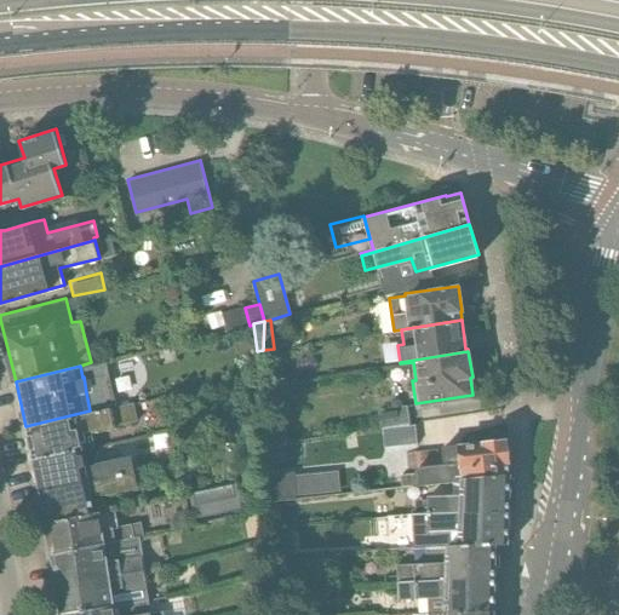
[(34,460),(93,444),(95,444),(91,429),(138,418),(133,401),(90,411),(26,426),(34,460)]
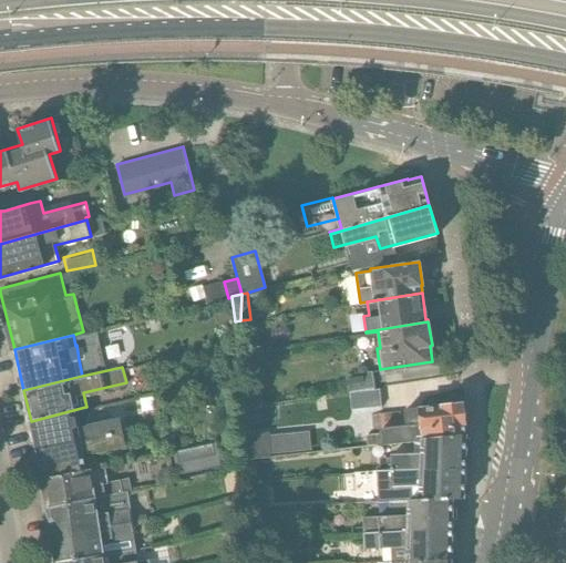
[(373,386),(374,386),(372,369),(346,372),(347,379),(341,379),(342,390),(349,389),(373,386)]
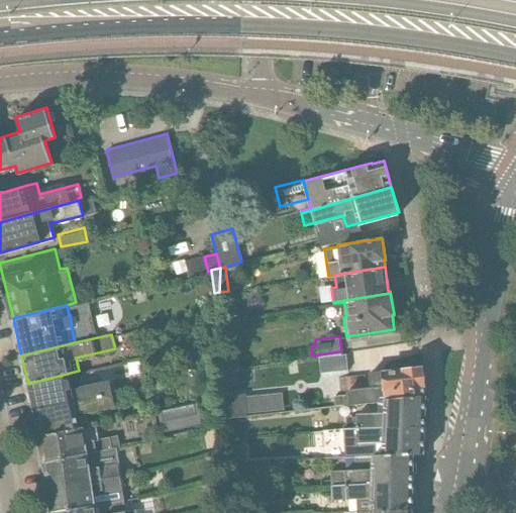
[(340,351),(318,354),(320,371),(347,368),(345,351),(340,352),(340,351)]
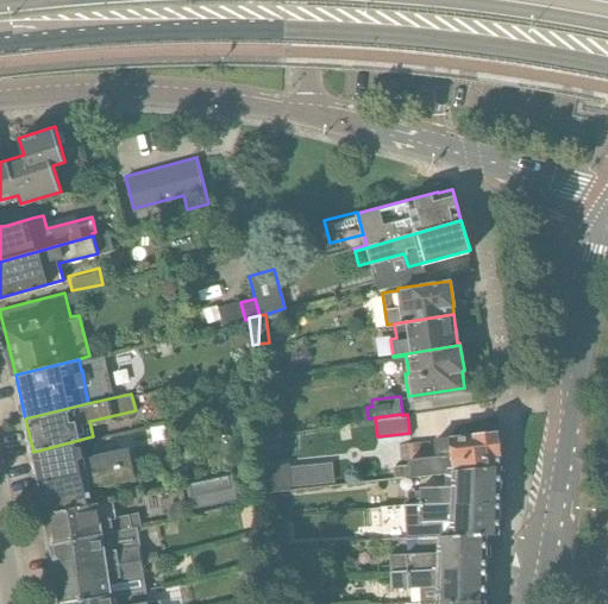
[(451,470),(501,464),(497,431),(495,431),(490,426),(489,425),(483,423),(482,425),(477,428),(475,431),(449,434),(433,436),(434,454),(407,457),(408,461),(393,464),(394,476),(409,473),(409,474),(451,470)]
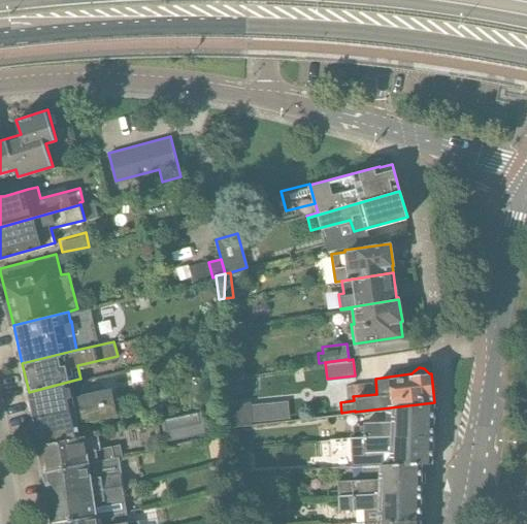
[(34,418),(114,400),(111,386),(84,392),(79,379),(29,392),(34,418)]
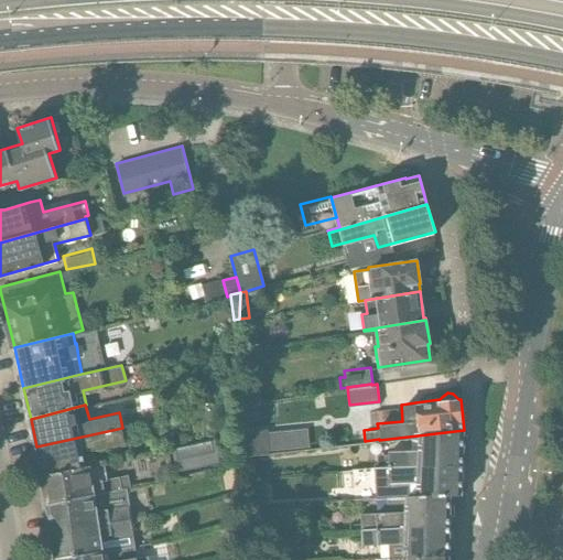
[(42,475),(97,462),(95,449),(125,442),(122,428),(36,447),(42,475)]
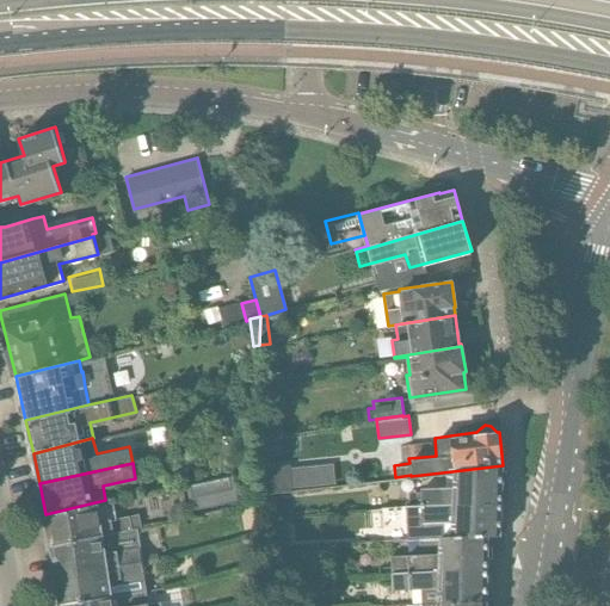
[(259,493),(291,489),(290,463),(259,465),(259,493)]
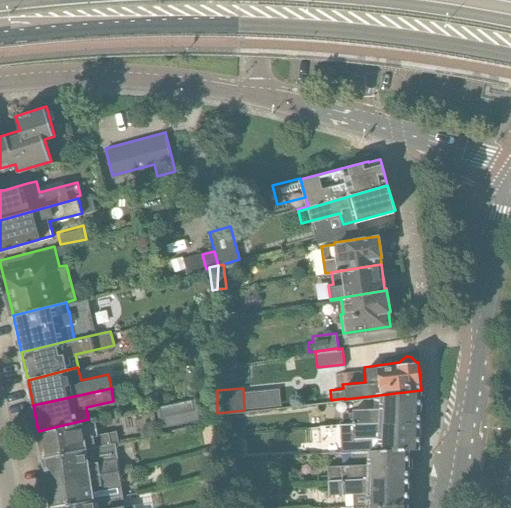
[(340,423),(420,421),(421,390),(379,395),(379,407),(353,408),(343,407),(339,408),(340,423)]
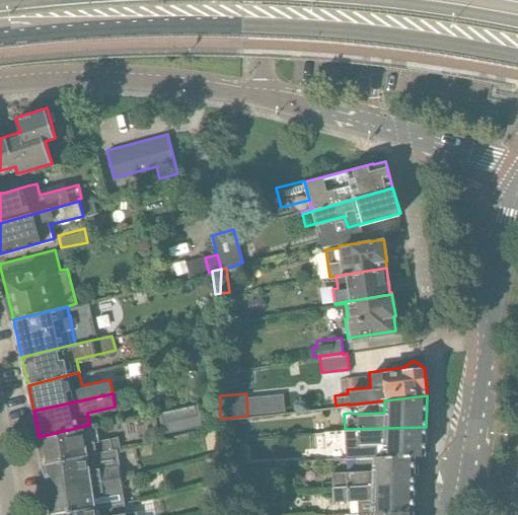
[(161,434),(194,427),(190,410),(157,417),(161,434)]
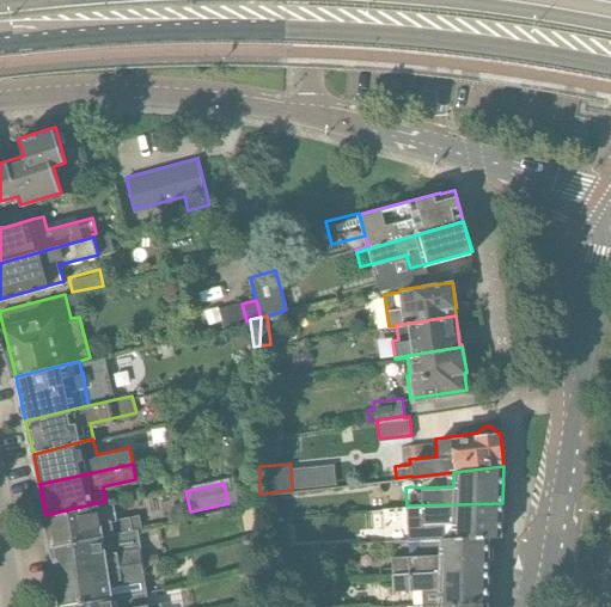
[(52,546),(104,534),(115,532),(114,532),(142,526),(139,513),(116,517),(112,500),(105,501),(46,515),(52,546)]
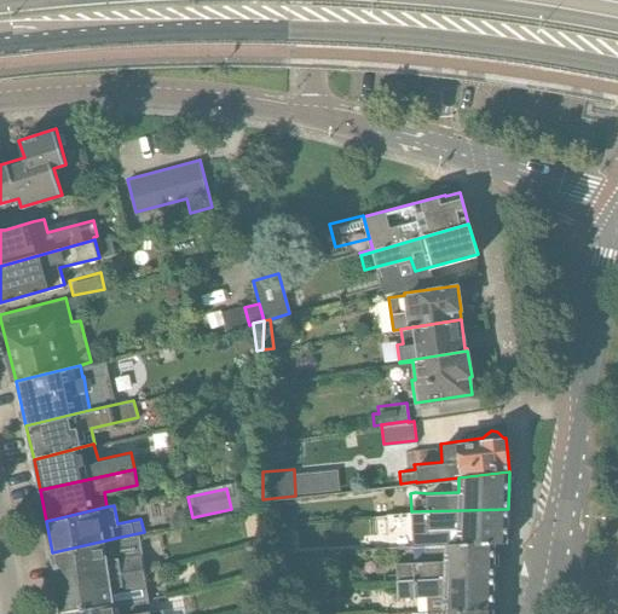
[(439,542),(495,542),(507,542),(508,509),(411,511),(397,511),(397,528),(411,528),(438,527),(439,542)]
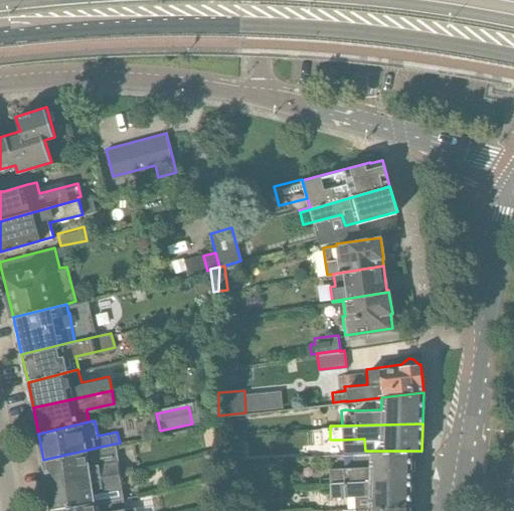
[(46,484),(120,471),(134,468),(133,457),(99,461),(99,464),(90,466),(88,450),(43,460),(46,484)]
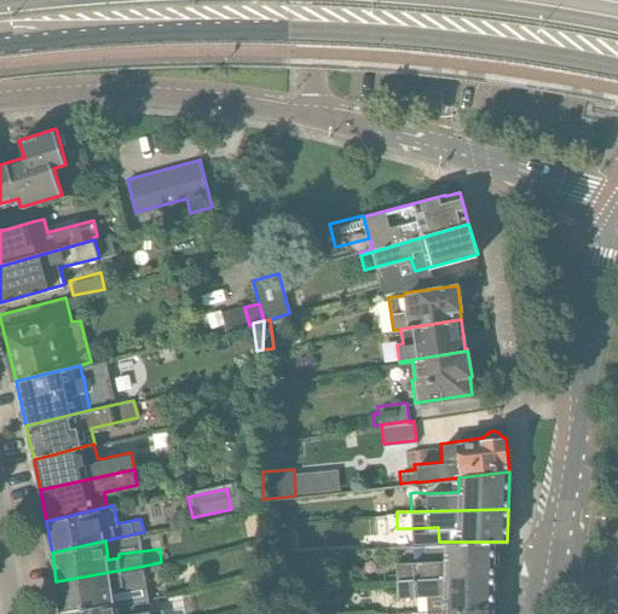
[(397,578),(494,572),(495,542),(439,542),(425,543),(425,560),(408,561),(396,561),(397,578)]
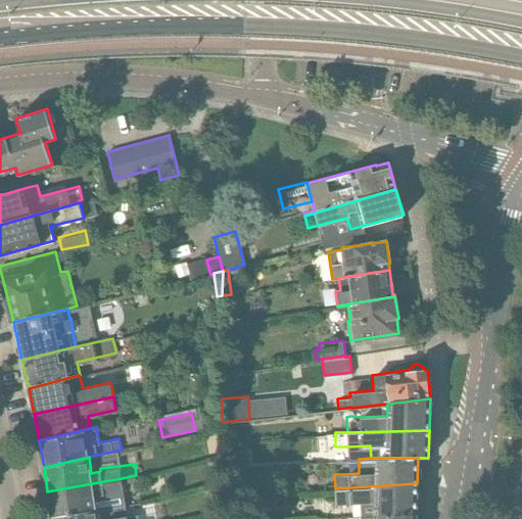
[(51,518),(97,509),(94,496),(102,493),(104,497),(124,493),(122,478),(47,491),(51,518)]
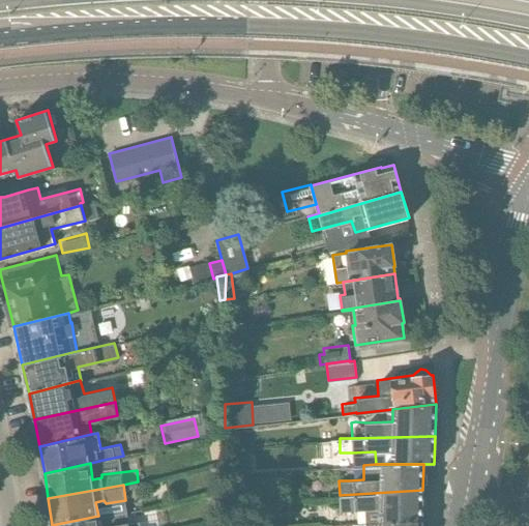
[(365,522),(421,520),(422,490),(340,495),(341,510),(364,509),(365,522)]
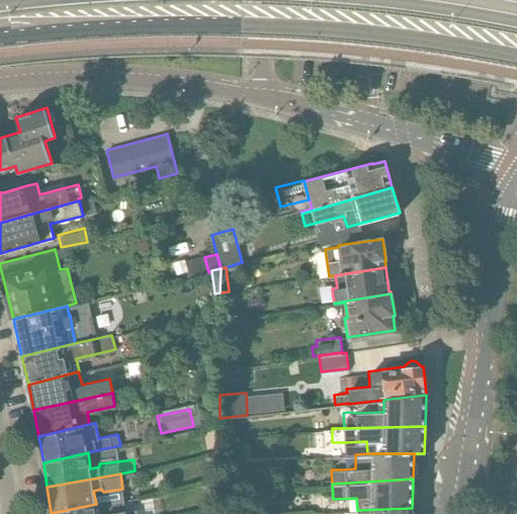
[(155,513),(155,504),(137,507),(137,508),(125,510),(105,512),(104,513),(97,513),(96,504),(51,513),(155,513)]
